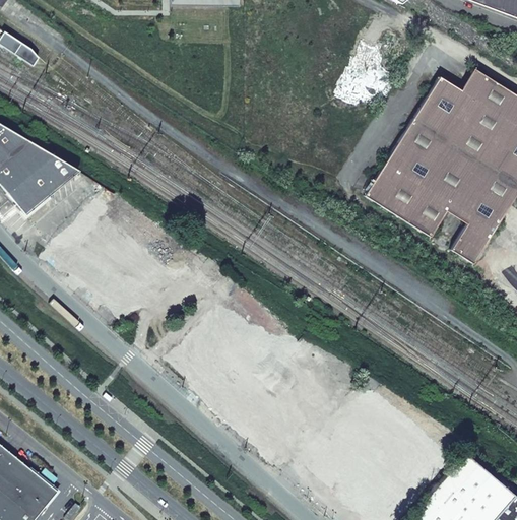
[(516,0),(472,0),(516,16),(516,0)]
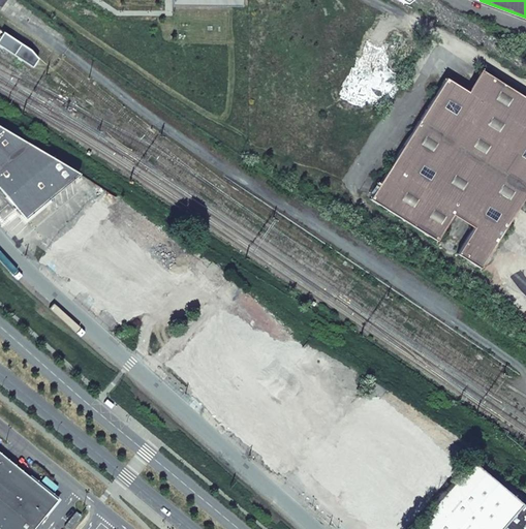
[(0,44),(16,56),(21,49),(29,54),(32,50),(0,28),(0,44)]
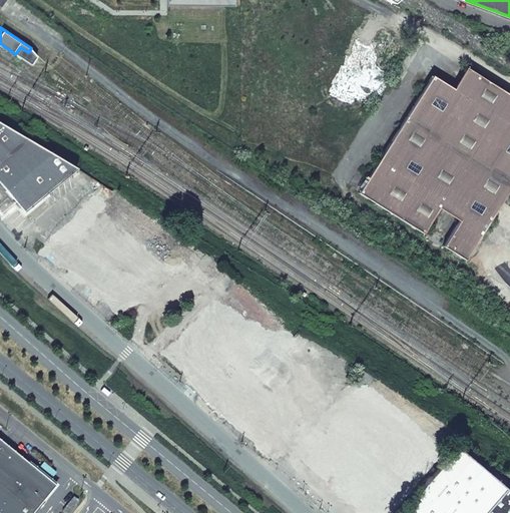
[(468,69),(455,90),(466,97),(479,76),(468,69)]
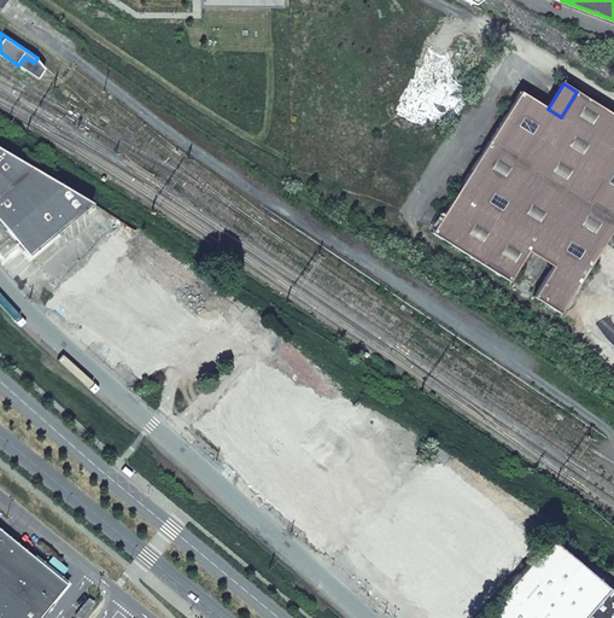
[(509,283),(533,244),(559,261),(584,277),(613,231),(613,115),(577,92),(561,117),(548,109),(522,92),(432,233),(509,283)]
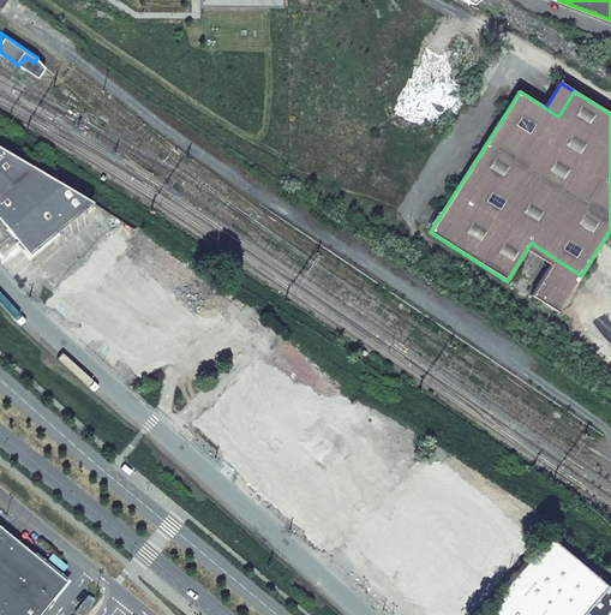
[(0,204),(0,206),(43,163),(0,136),(0,204)]
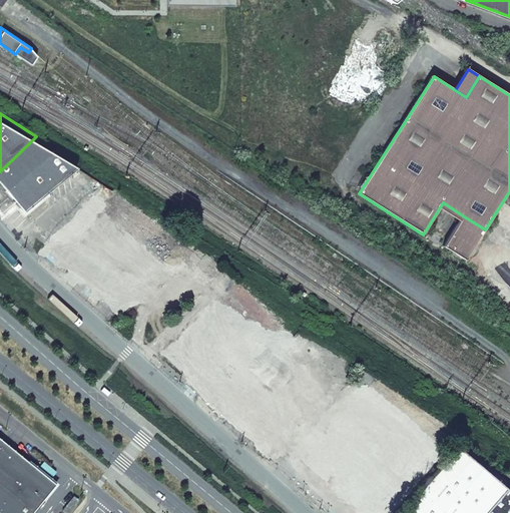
[(0,171),(31,211),(82,166),(36,136),(0,171)]
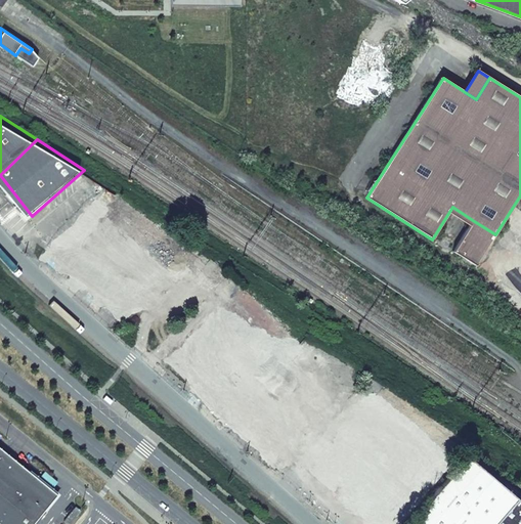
[(475,267),(495,234),(474,221),(453,253),(475,267)]
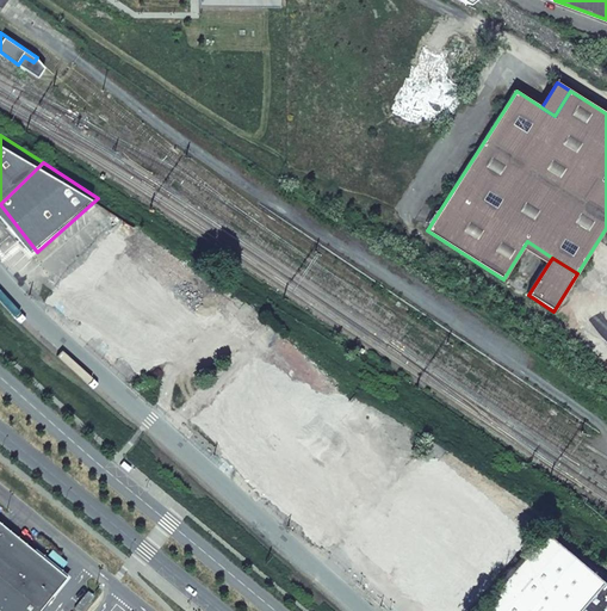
[(0,610),(1,610),(43,610),(70,578),(29,544),(0,519),(0,610)]
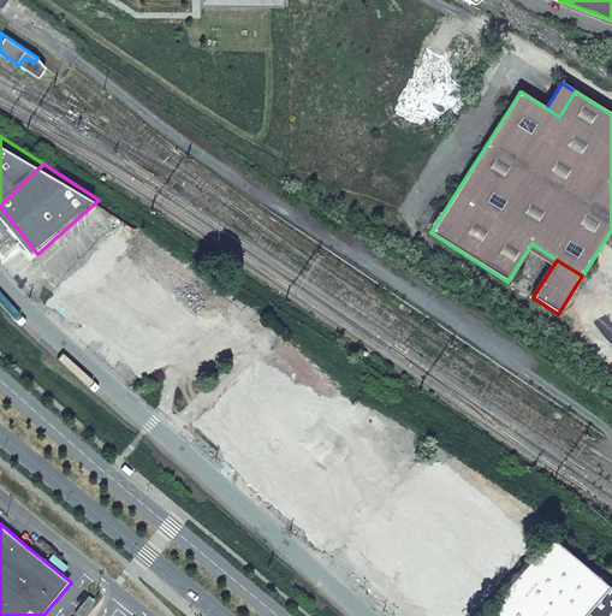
[(482,615),(611,615),(611,591),(610,590),(552,539),(482,615)]
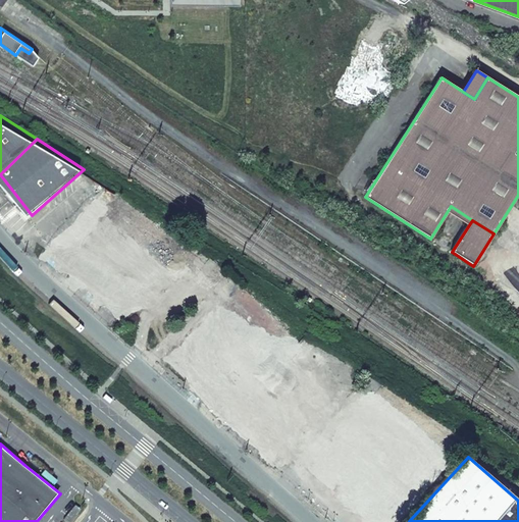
[(78,507),(66,521),(72,521),(83,511),(78,507)]
